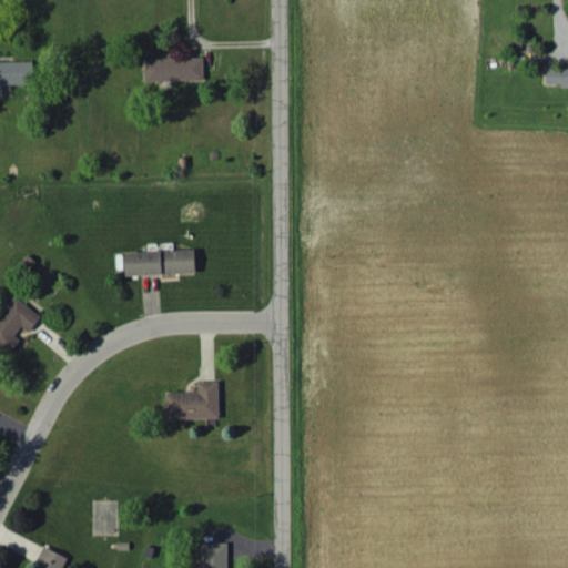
[(144,58),(144,81),(203,80),(203,57),(144,58)]
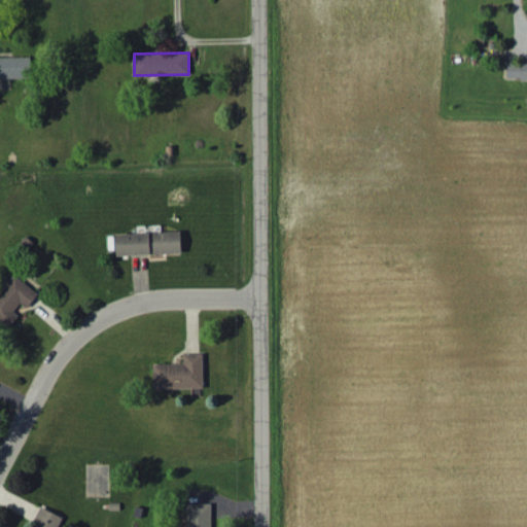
[(30,56),(0,56),(0,77),(31,77),(30,56)]
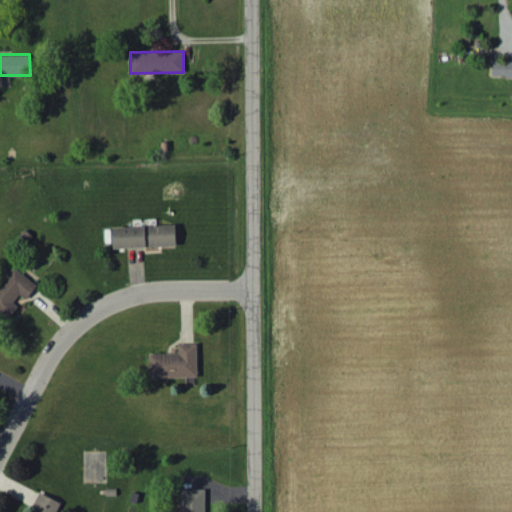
[(511,75),(511,60),(492,61),(493,76),(511,75)]
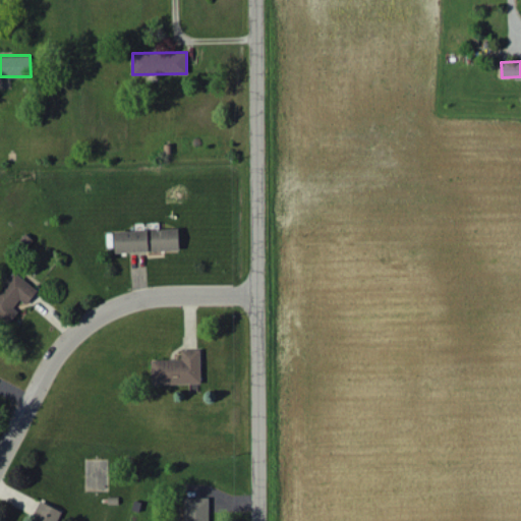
[(116,251),(179,249),(179,228),(115,230),(116,251)]
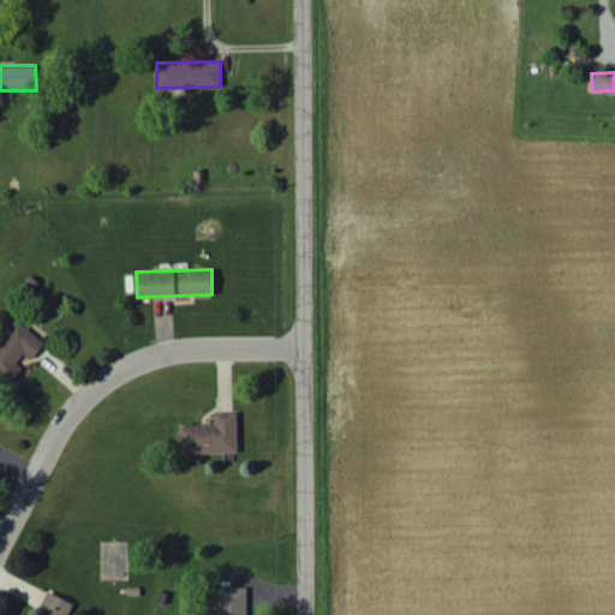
[(45,342),(16,321),(1,340),(0,339),(0,371),(12,381),(22,368),(16,363),(23,352),(33,359),(45,342)]
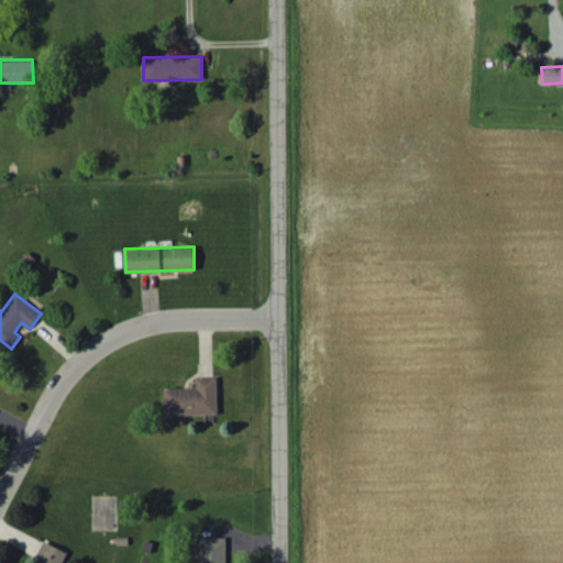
[(164,415),(217,414),(216,376),(196,377),(196,388),(164,388),(164,415)]
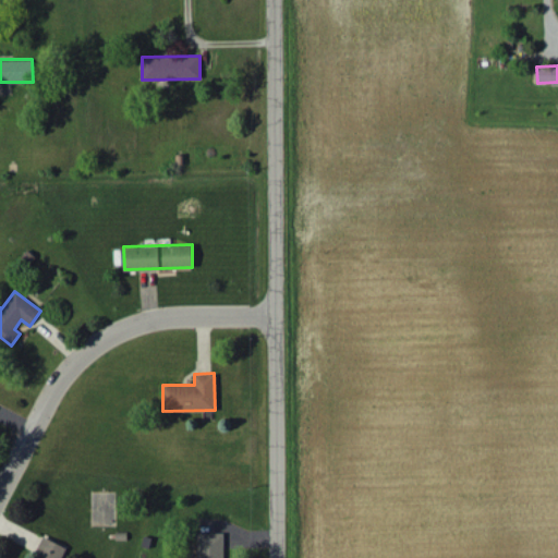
[(223,557),(223,532),(196,532),(196,557),(223,557)]
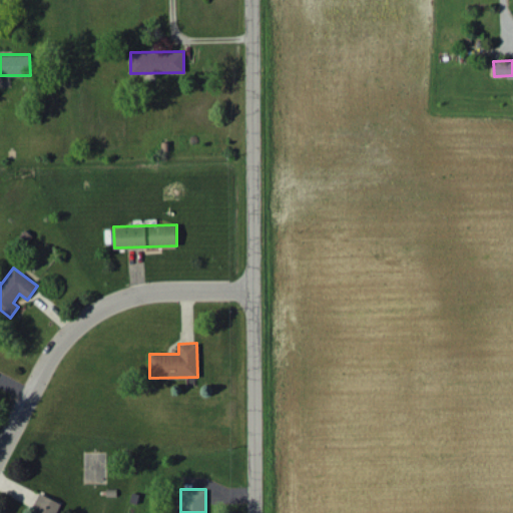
[(29,512),(55,512),(61,503),(39,492),(29,512),(30,512),(29,512)]
